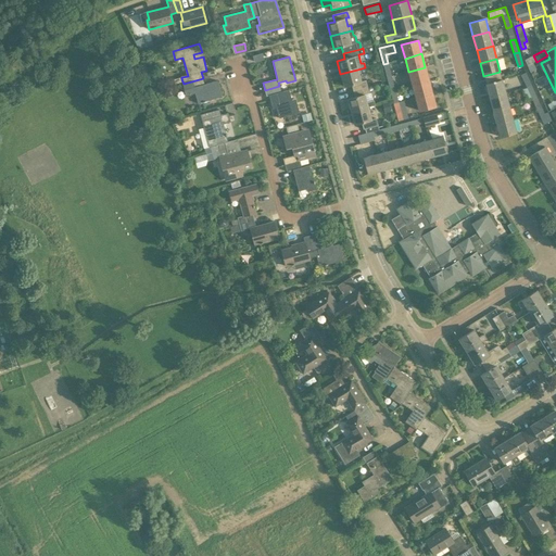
[(425,67),(408,72),(412,85),(429,80),(425,67)]
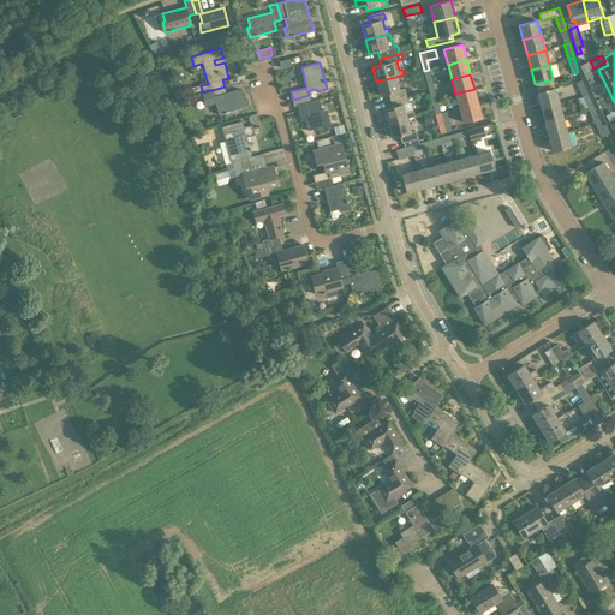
[(389,94),(392,101),(406,96),(404,89),(400,90),(395,77),(376,82),(380,96),(389,94)]
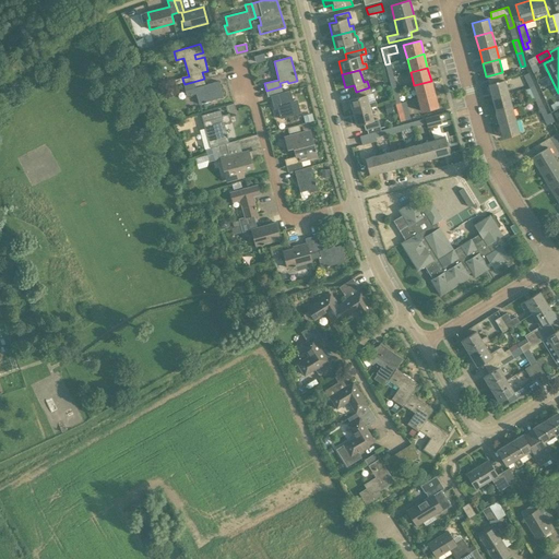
[(524,75),(530,87),(534,85),(528,73),(524,75)]
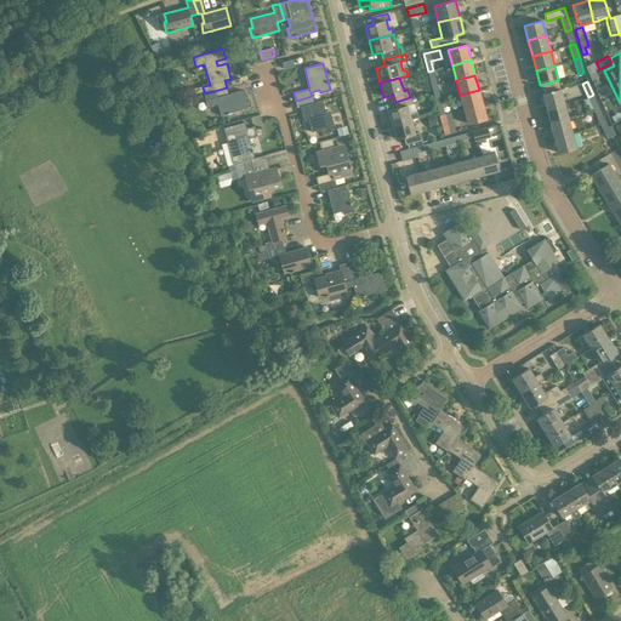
[(227,87),(205,93),(208,107),(217,104),(221,117),(248,109),(243,91),(228,95),(227,87)]
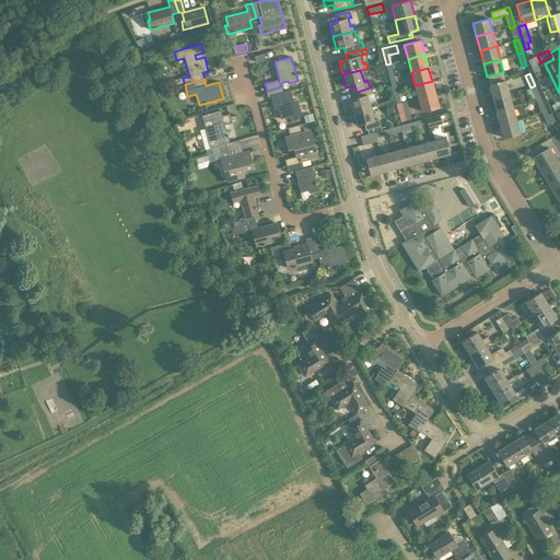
[(489,84),(492,98),(509,94),(505,80),(489,84)]
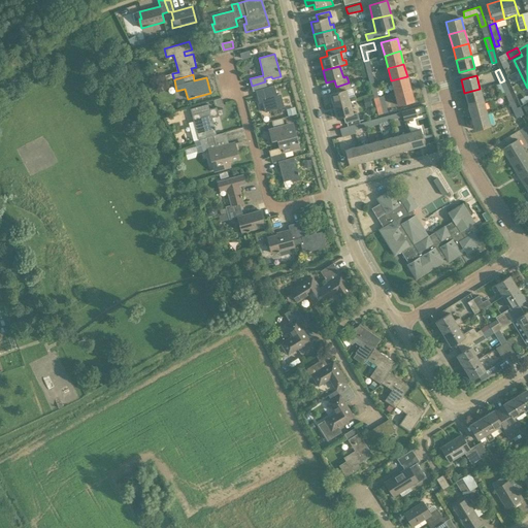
[(391,80),(394,93),(410,89),(407,76),(391,80)]
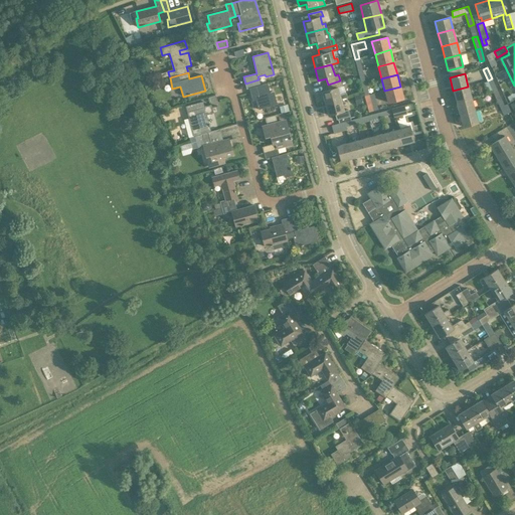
[(488,80),(493,93),(497,91),(492,78),(488,80)]
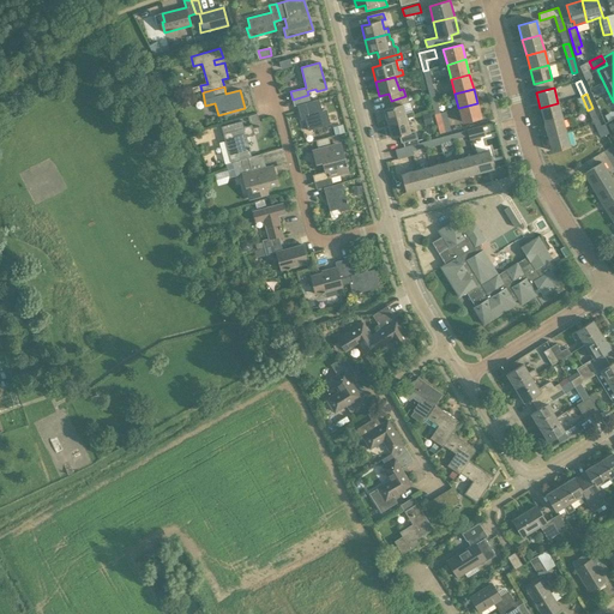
[(319,100),(311,102),(308,95),(293,100),(294,106),(301,104),(308,131),(330,125),(326,109),(321,110),(319,100)]
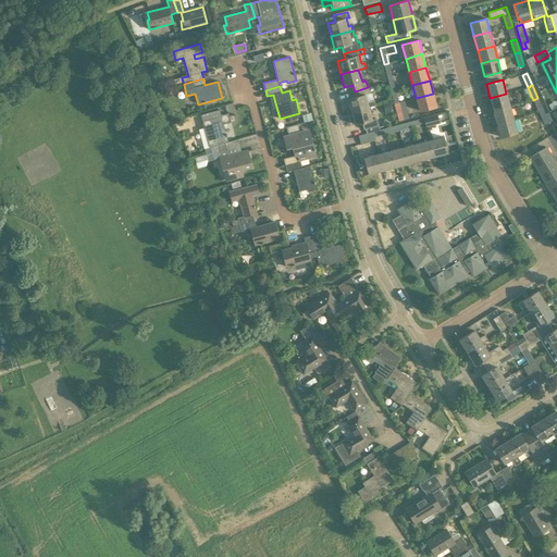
[(348,99),(351,112),(369,107),(375,106),(374,101),(368,103),(366,95),(369,94),(368,87),(355,91),(356,97),(348,99)]
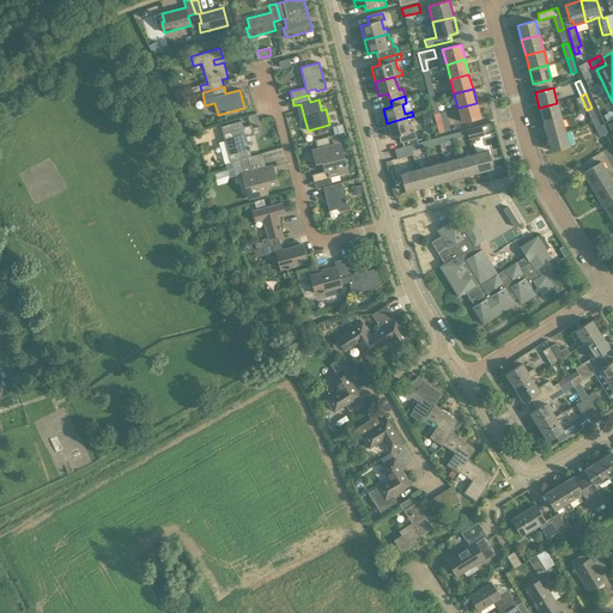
[(480,117),(477,103),(457,108),(461,122),(480,117)]
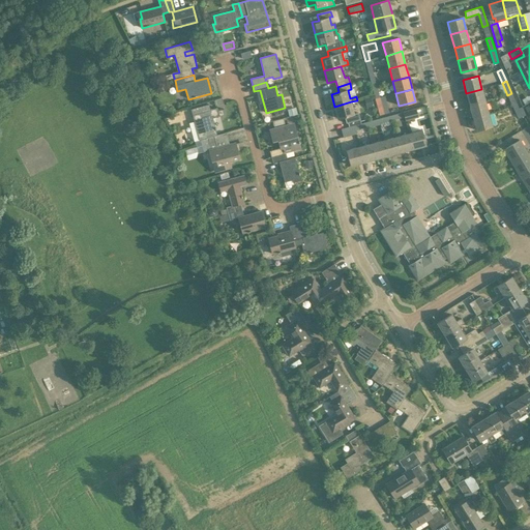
[(466,93),(470,106),(486,101),(481,89),(466,93)]
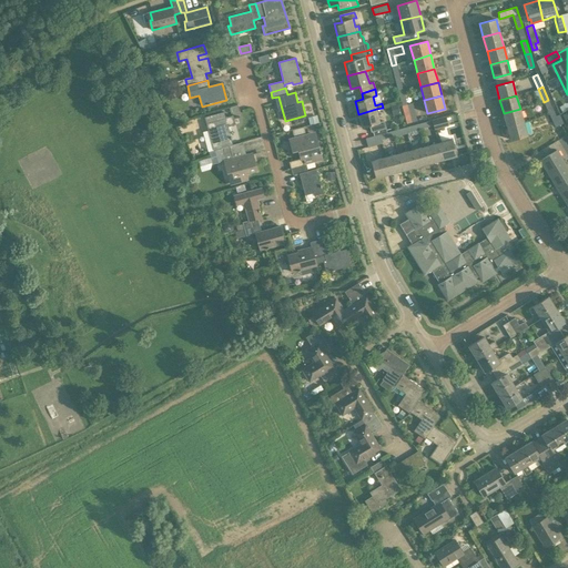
[(544,102),(549,114),(554,112),(548,100),(544,102)]
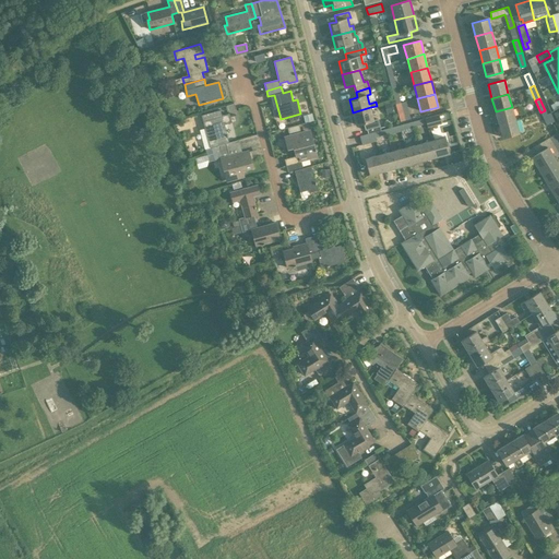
[(405,102),(401,103),(395,104),(401,121),(411,119),(405,102)]
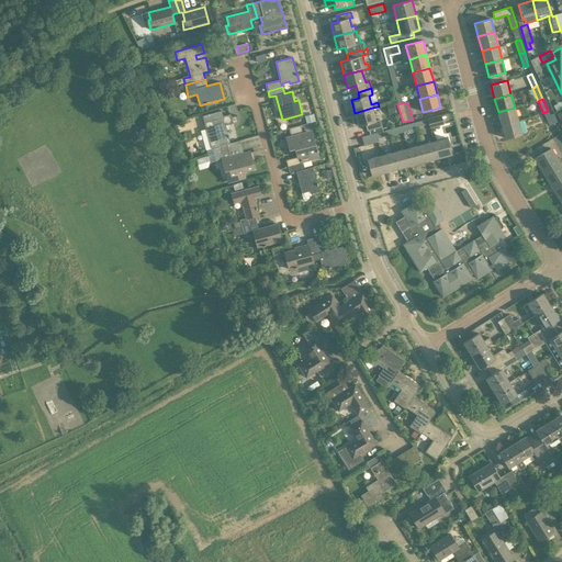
[(393,103),(386,104),(389,115),(396,113),(393,103)]
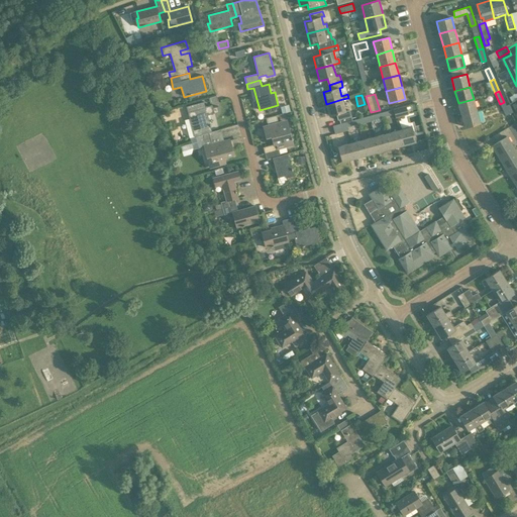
[(339,119),(340,123),(344,122),(352,120),(349,110),(345,111),(342,99),(326,104),(329,116),(336,114),(338,119),(339,119)]
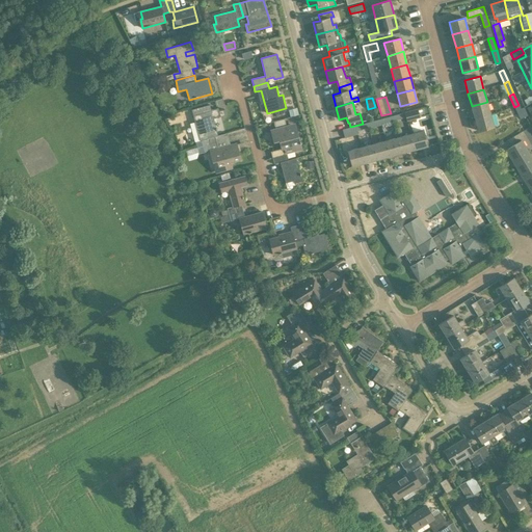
[(472,106),(475,118),(490,114),(487,102),(472,106)]
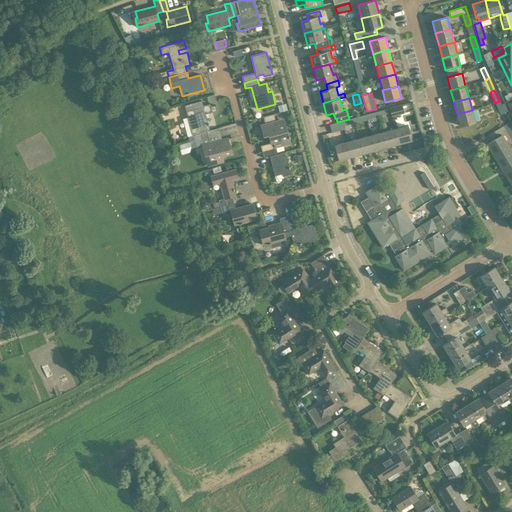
[(193,135),(195,141),(208,137),(207,131),(210,130),(205,114),(212,112),(210,104),(204,106),(203,101),(184,106),(188,117),(183,119),(188,137),(193,135)]
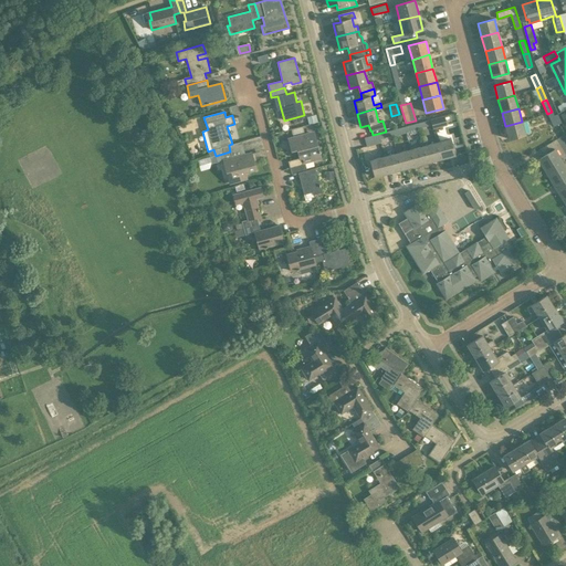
[(557,125),(552,112),(547,114),(553,126),(557,125)]
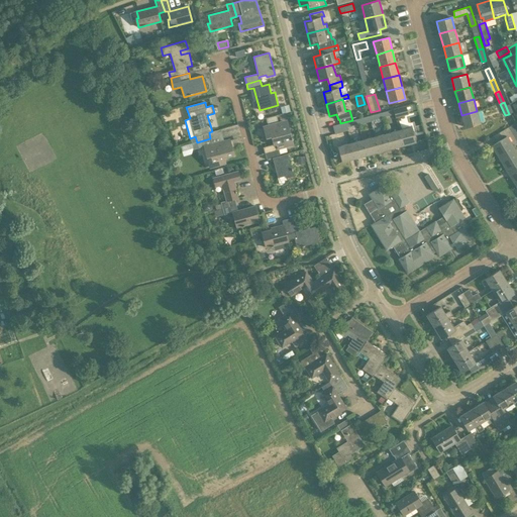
[(393,109),(393,110),(395,114),(396,118),(408,114),(406,106),(393,109)]
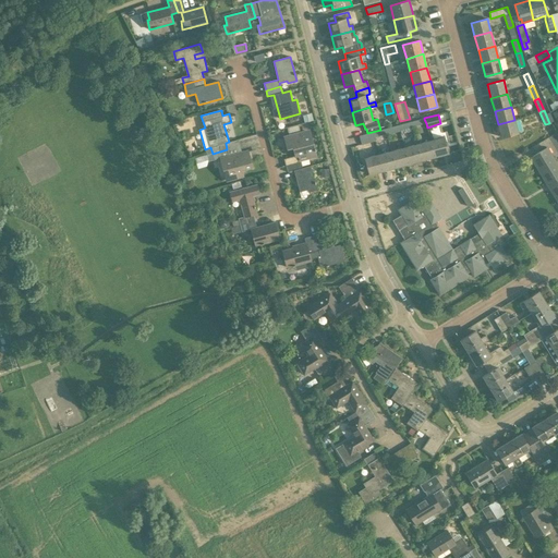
[(518,133),(514,120),(498,124),(501,137),(518,133)]
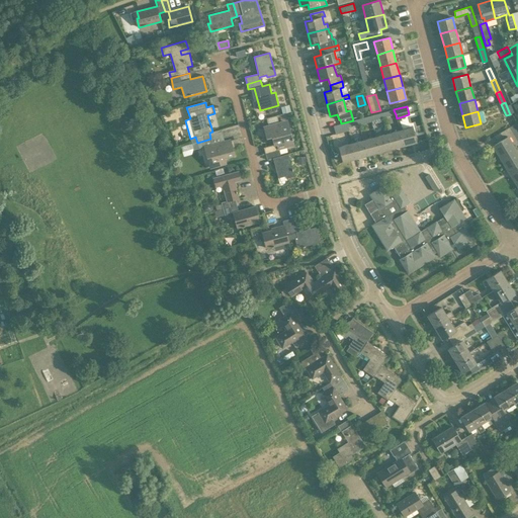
[(381,113),(370,116),(371,121),(372,124),(383,121),(382,117),(381,113)]
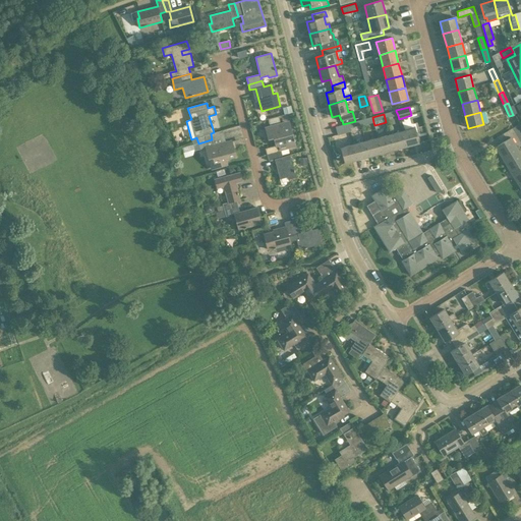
[(372,117),(360,120),(361,124),(361,125),(373,122),(372,117)]
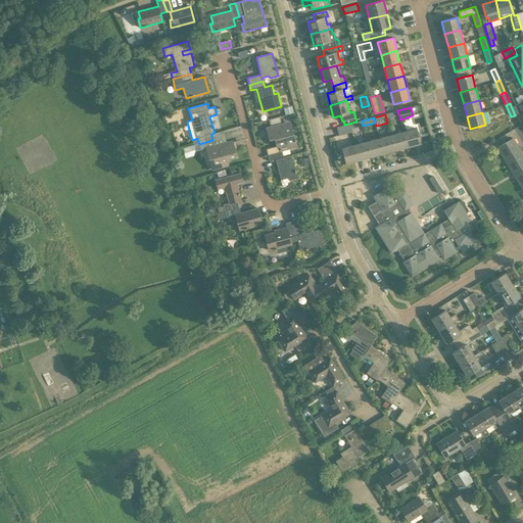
[(280,146),(267,149),(268,155),(282,152),(281,149),(288,147),(289,149),(297,147),(295,142),(296,142),(295,139),(291,125),(283,127),(282,124),(267,129),(270,140),(275,139),(276,142),(279,141),(280,146)]
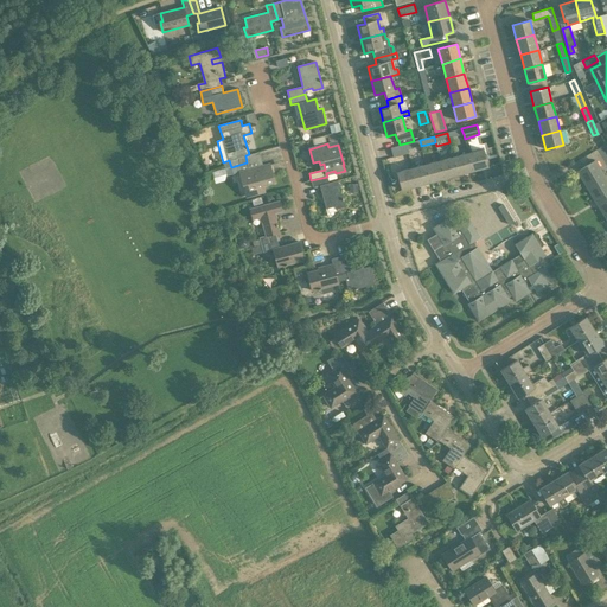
[(408,154),(407,149),(404,144),(400,145),(391,147),(394,158),(408,154)]
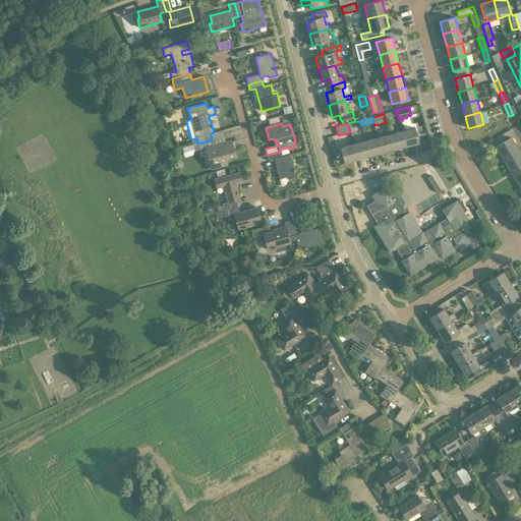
[(415,127),(402,130),(407,147),(419,143),(415,127)]
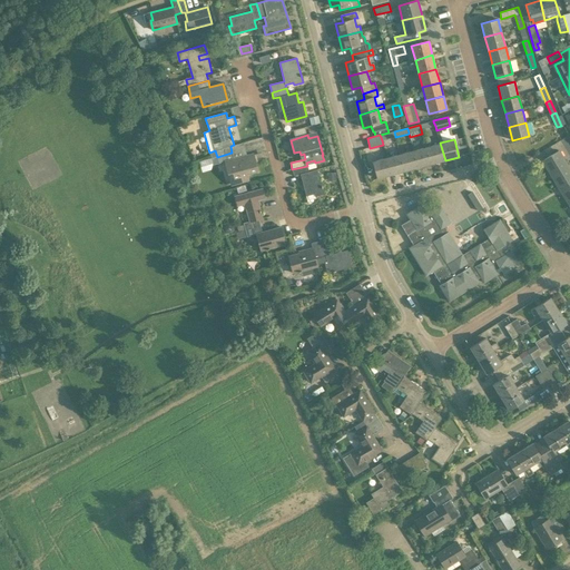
[(440,143),(426,146),(431,164),(445,160),(440,143)]
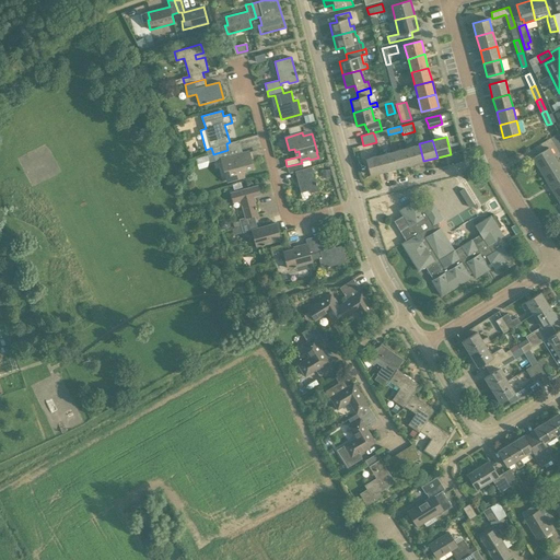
[(419,143),(406,148),(410,165),(423,161),(419,143)]
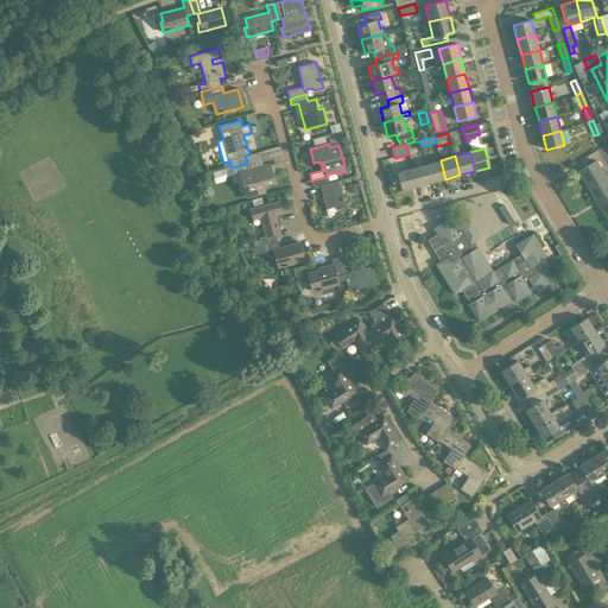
[(441,160),(426,164),(431,183),(445,179),(441,160)]
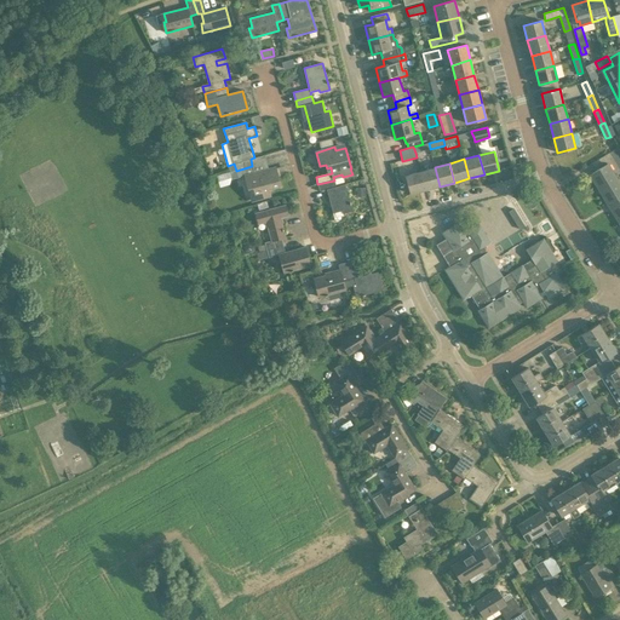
[(590,174),(600,191),(619,181),(608,164),(590,174)]
